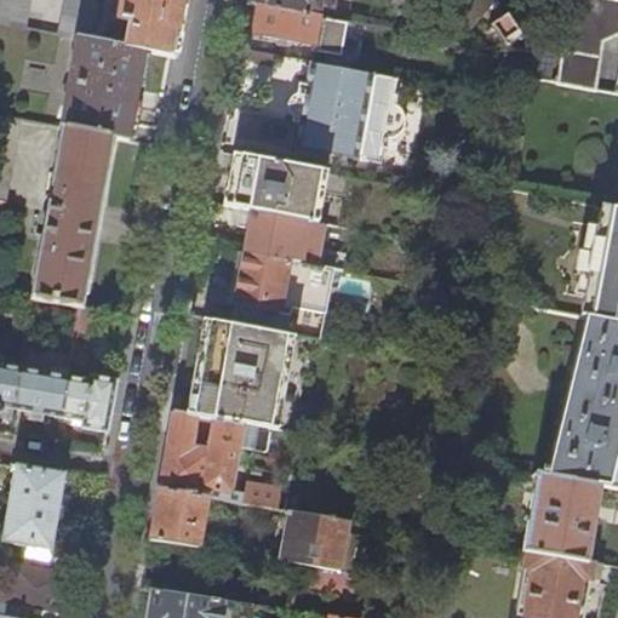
[(0,0),(0,19),(24,26),(29,0),(0,0)]
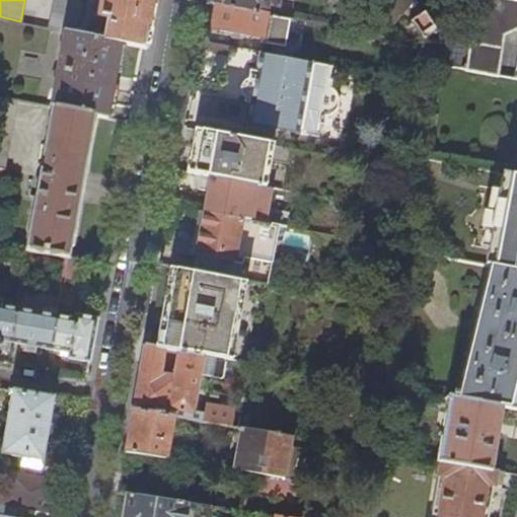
[(56,0),(51,26),(65,29),(75,31),(76,24),(81,0),(56,0)]
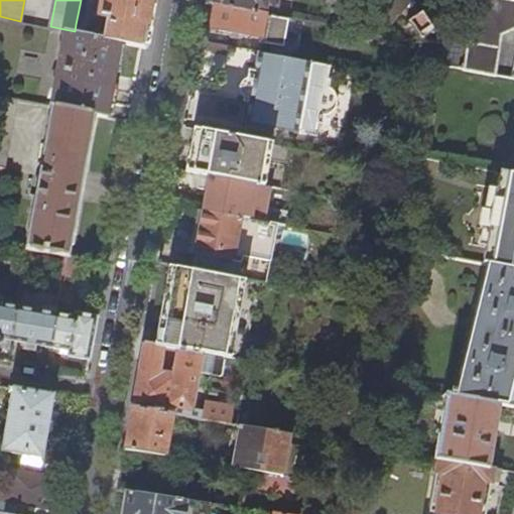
[(142,45),(147,46),(155,0),(101,0),(99,14),(109,16),(105,37),(122,41),(142,45)]
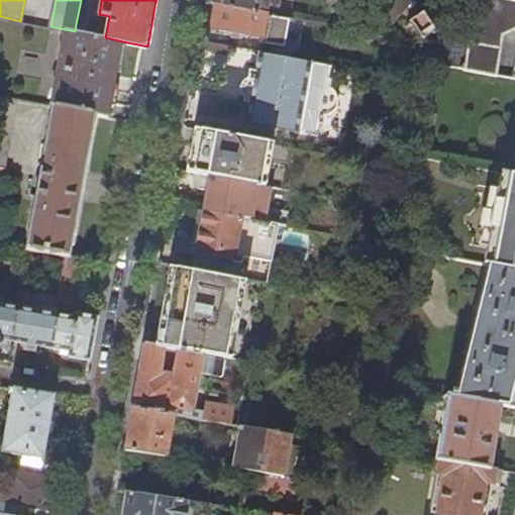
[(216,0),(216,2),(266,11),(268,0),(216,0)]
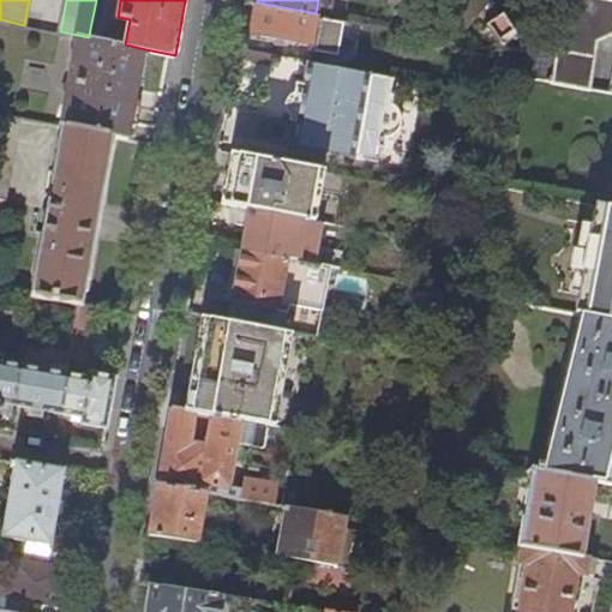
[(388,0),(395,12),(417,0),(388,0)]
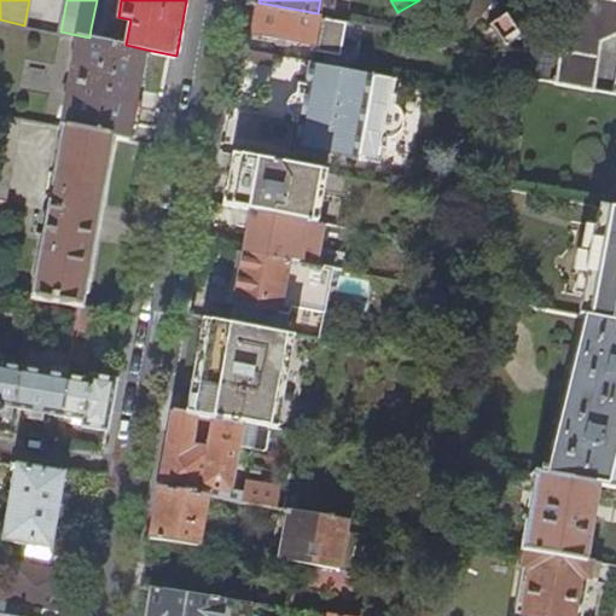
[(454,0),(452,4),(449,1),(443,9),(454,18),(462,12),(474,22),(490,0),(454,0)]
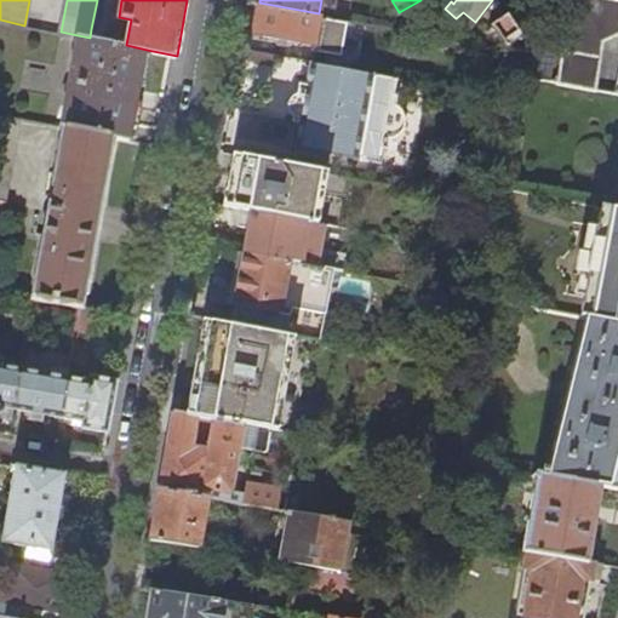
[(567,0),(559,80),(596,87),(605,39),(617,33),(617,0),(567,0)]
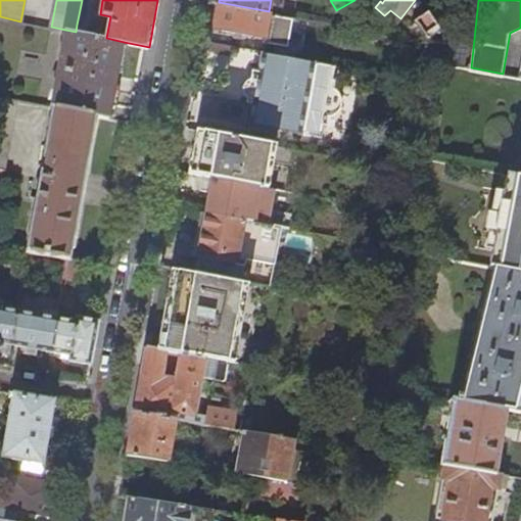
[(269,11),(219,2),(214,27),(265,36),(269,11)]
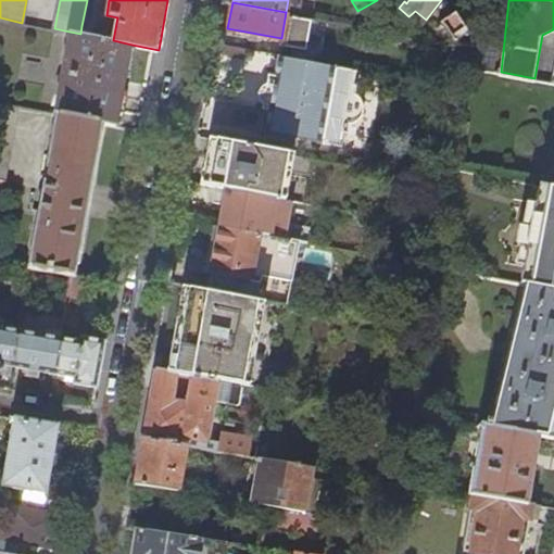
[(456,10),(440,20),(454,40),(478,26),(480,21),(480,17),(479,13),(478,11),(476,9),(473,7),(469,5),(467,5),(465,5),(456,11),(456,10)]
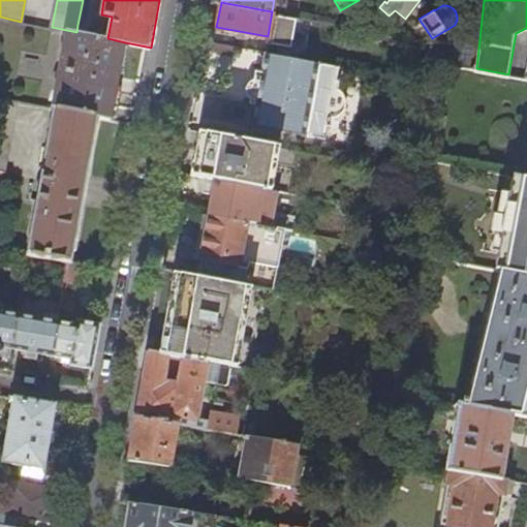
[(272,11),(268,36),(267,39),(287,43),(292,16),(272,11)]
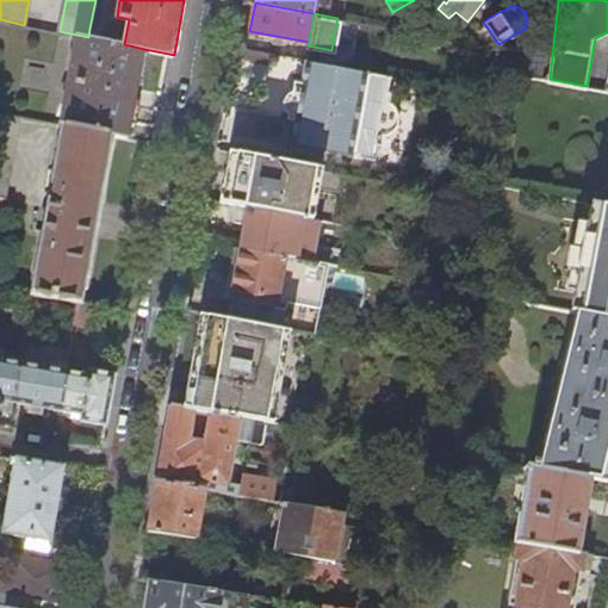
[(88,37),(97,39),(98,30),(90,29),(88,37)]
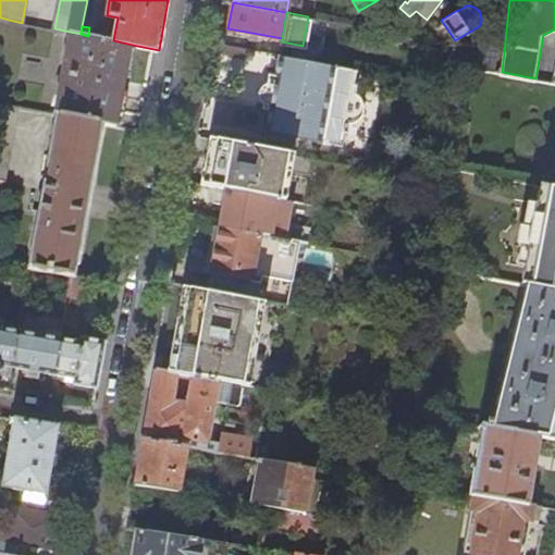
[(70,32),(54,112),(102,122),(116,125),(120,110),(132,45),(113,40),(88,36),(81,34),(70,32)]
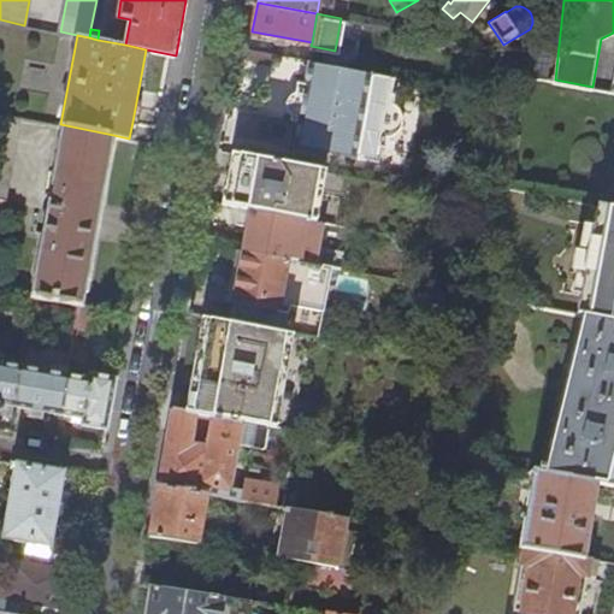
[(301,116),(295,145),(358,157),(372,72),(311,60),(310,64),(314,64),(305,116),(301,116)]
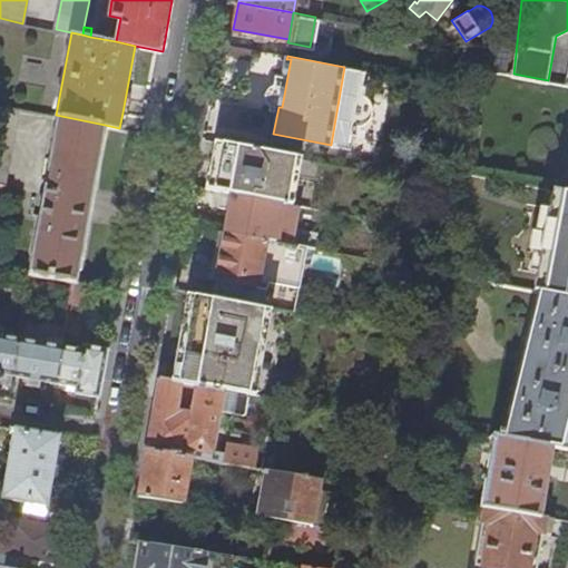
[(360,85),(362,70),(344,67),(331,145),(349,148),(351,134),(356,135),(358,126),(363,125),(368,121),(370,117),(372,113),(372,107),(371,101),(368,98),(363,96),(365,86),(360,85)]
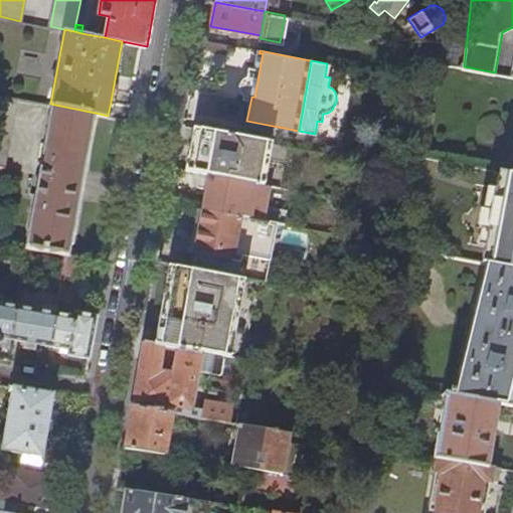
[(0,163),(5,165),(18,98),(0,94),(0,163)]
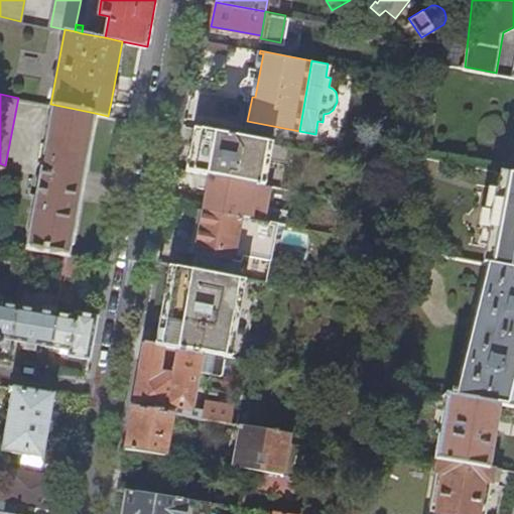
[(26,245),(28,246),(69,253),(70,253),(95,113),(50,104),(26,245)]
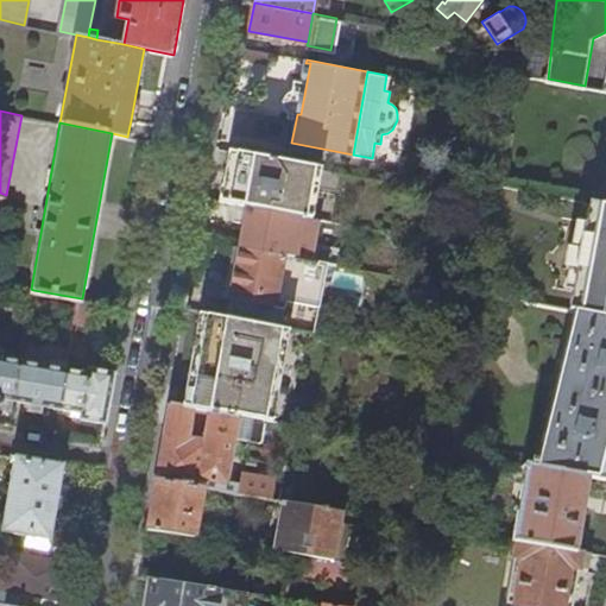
[(228,201),(248,204),(314,216),(323,168),(238,151),(228,201)]
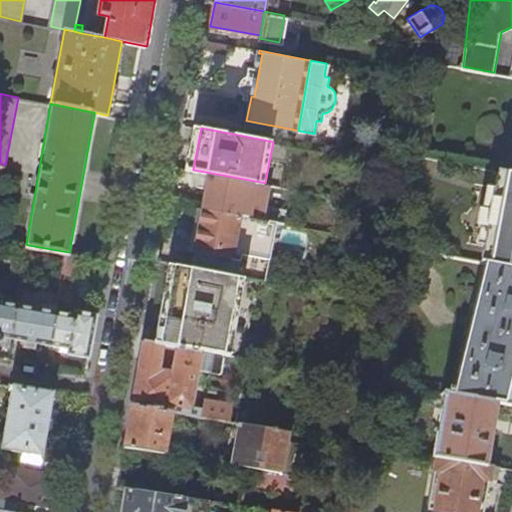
[(511,171),(507,170),(489,262),(511,266),(511,171)]
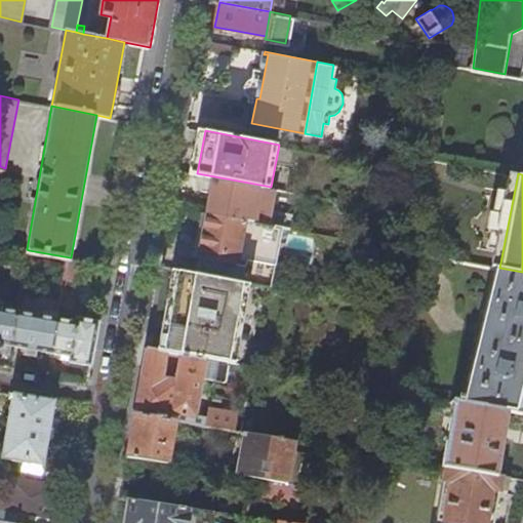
[(208,212),(273,225),(279,189),(271,187),(214,176),(208,212)]
